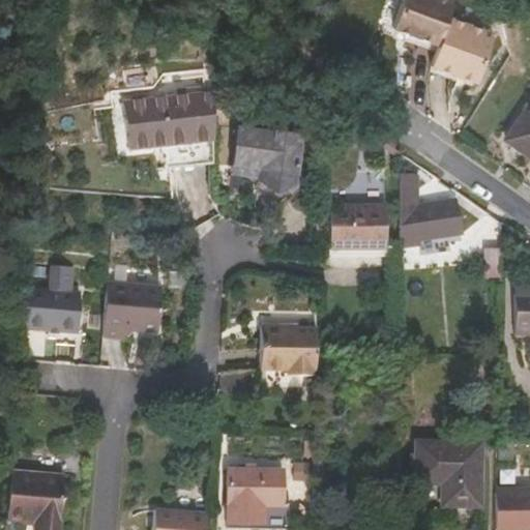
[(444,47),(453,18),(459,2),(452,0),(409,0),(399,32),(444,47)]
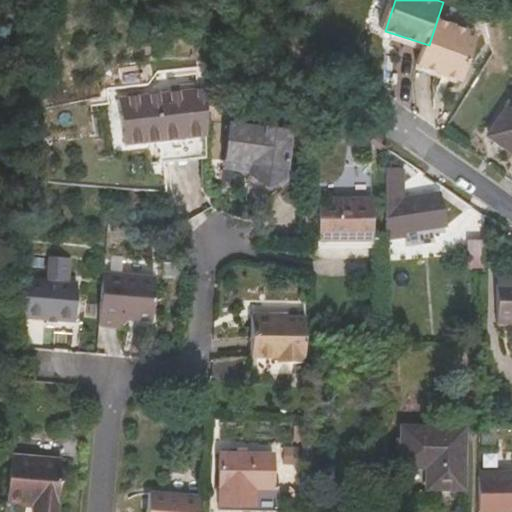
[(482,31),(438,17),(429,45),(423,65),(467,79),(482,31)]
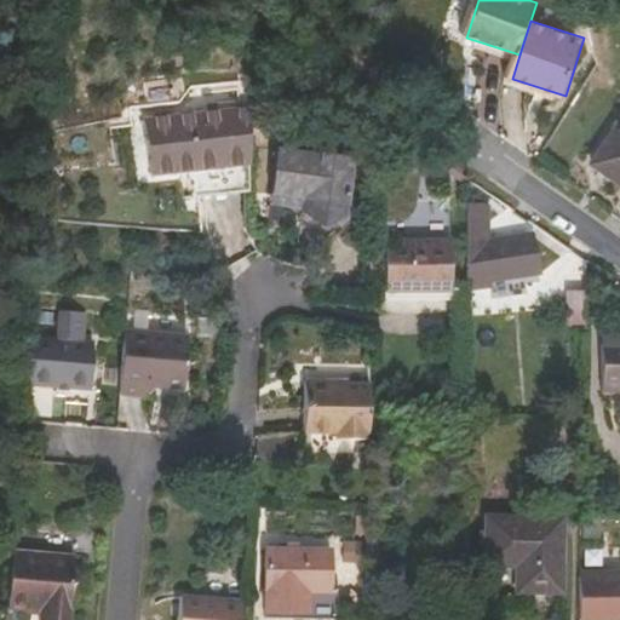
[(151,161),(199,162),(247,162),(247,108),(153,108),(151,161)]
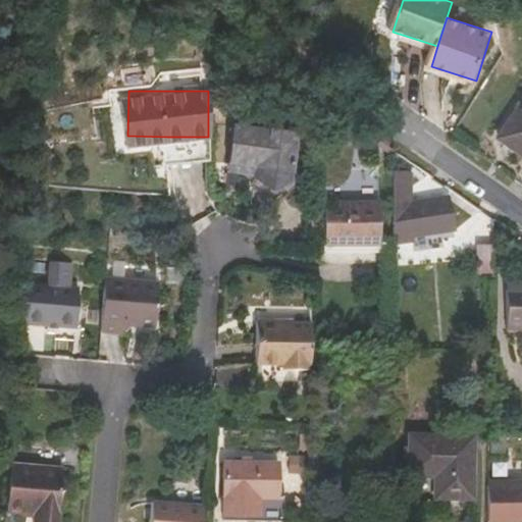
[(521,105),(501,136),(514,146),(517,143),(521,146),(521,105)]
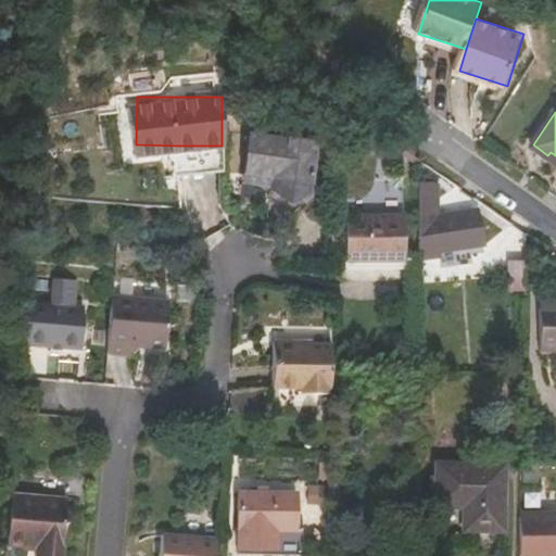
[(268,184),(263,214),(285,218),(303,207),(314,141),(249,129),(241,171),(269,174),(268,184)]
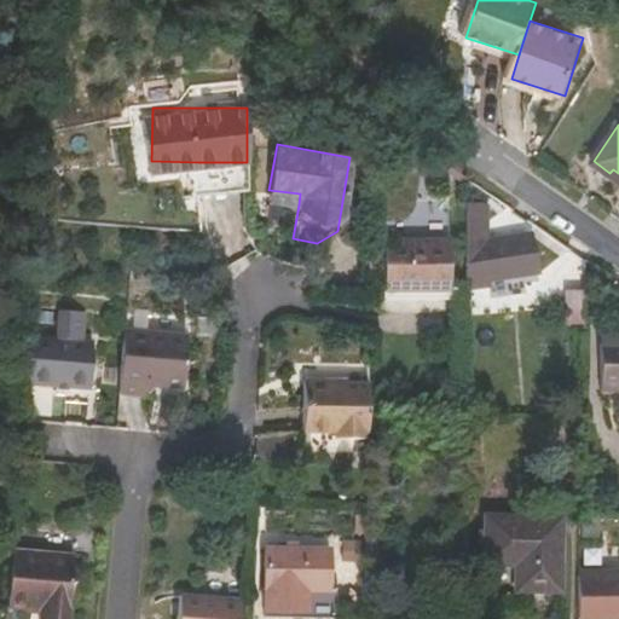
[(132,224),(198,230),(198,162),(151,161),(133,162),(132,224)]
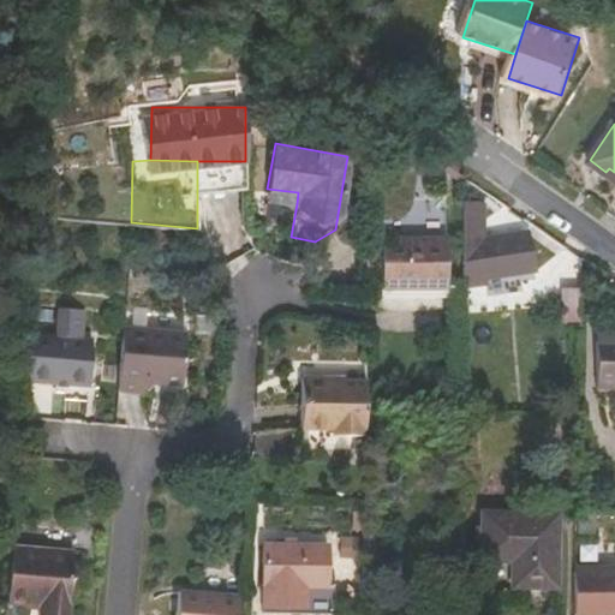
[(298,192),(267,189),(266,198),(297,203),(298,192)]
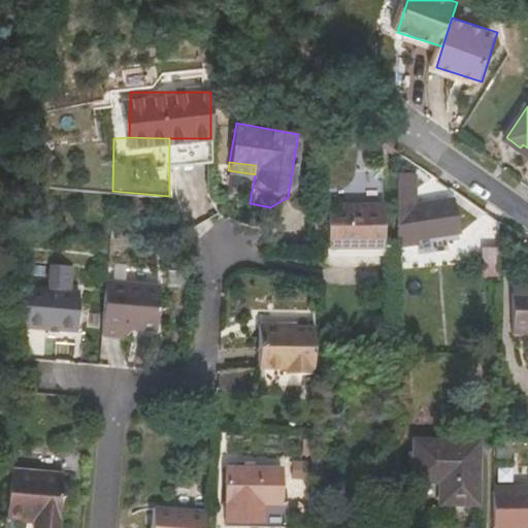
[(398,171),(397,243),(415,242),(415,236),(441,233),(458,231),(455,199),(416,198),(416,171),(398,171)]
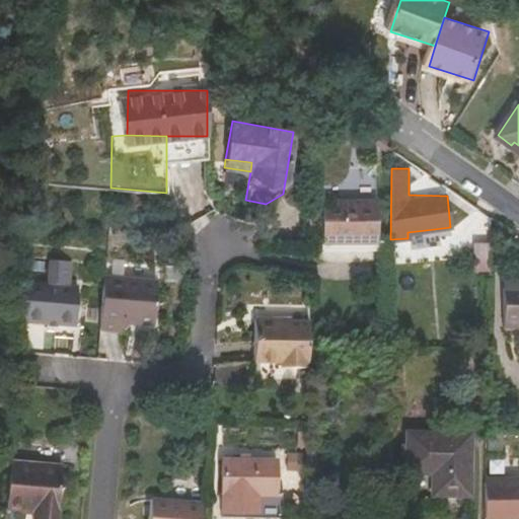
[(324,205),(324,236),(324,242),(376,242),(377,200),(324,199),(324,205)]
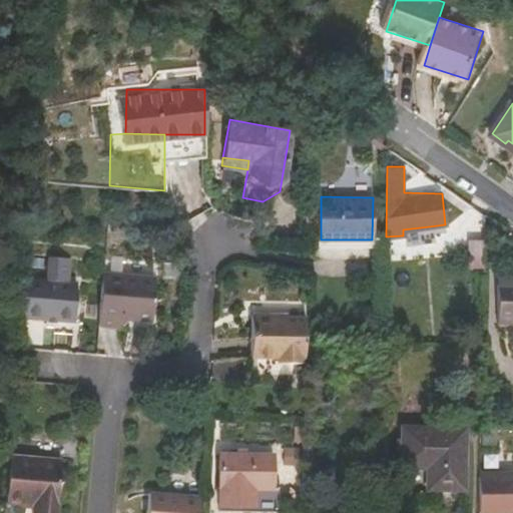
[(321,233),(321,202),(308,202),(307,233),(321,233)]
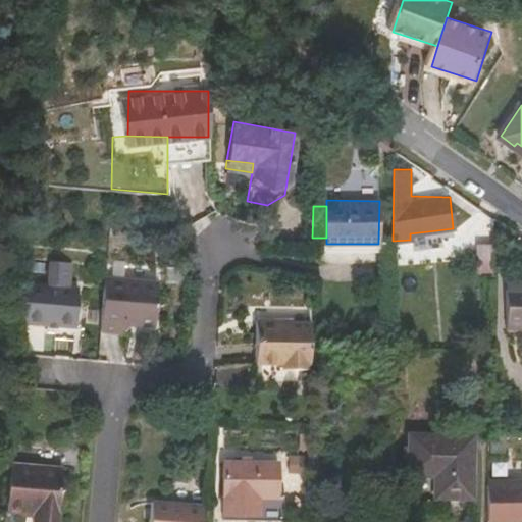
[(393,248),(436,245),(436,230),(410,233),(410,240),(393,241),(393,248)]
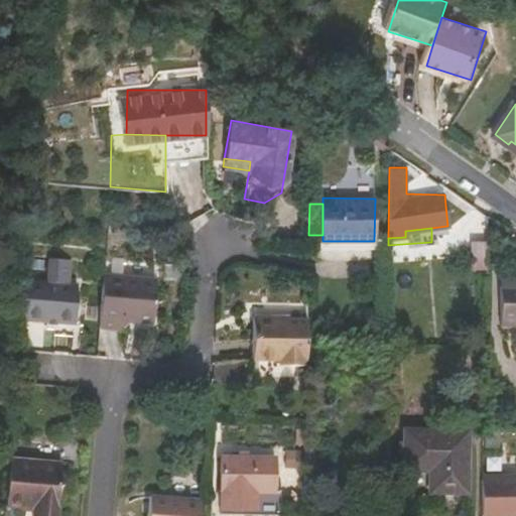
[(473,243),(472,269),(490,269),(491,243),(473,243)]
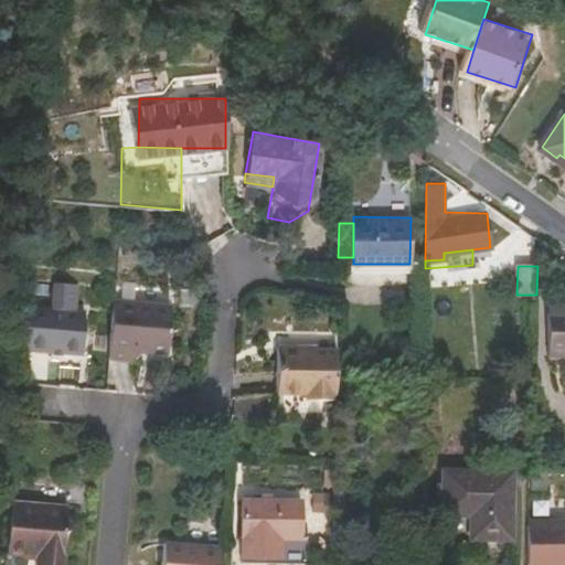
[(25,324),(23,348),(82,353),(86,307),(74,308),(76,283),(54,281),(53,305),(28,305),(25,324)]
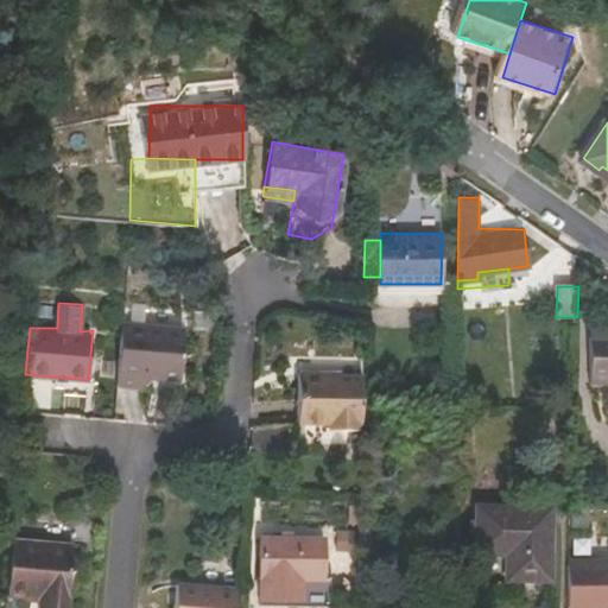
[(35,324),(55,325),(56,305),(36,304),(35,324)]
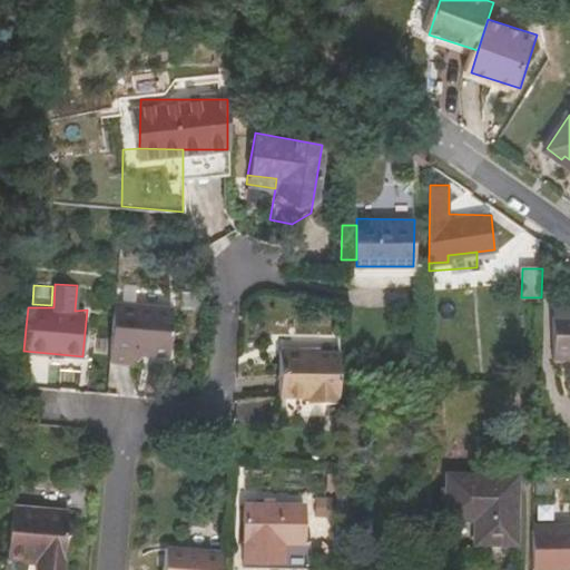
[(553,313),(569,313),(569,303),(554,303),(553,313)]
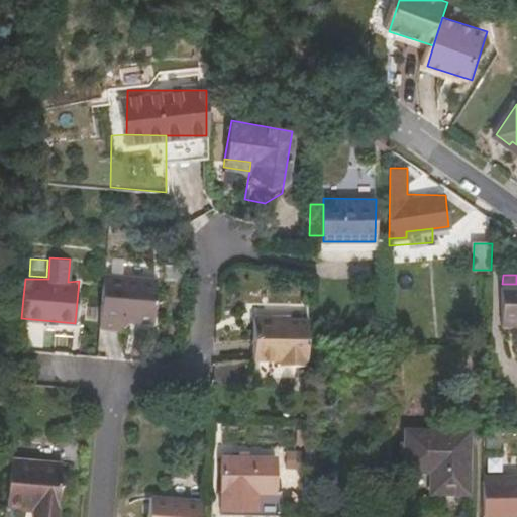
[(154,323),(158,280),(102,277),(99,328),(119,330),(130,322),(154,323)]
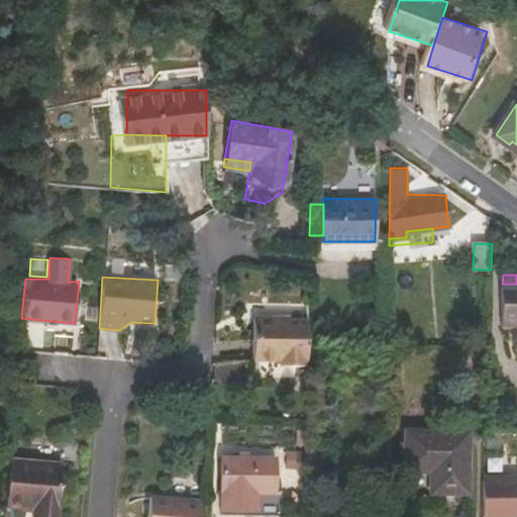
[(516,284),(502,284),(501,326),(516,326),(516,284)]
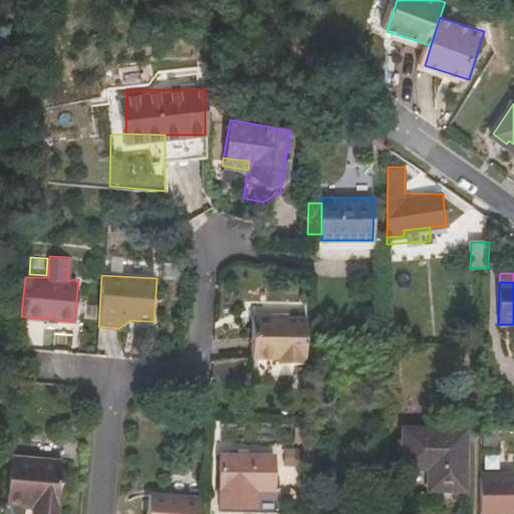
[(276,304),(255,304),(254,346),(280,347),(280,354),(303,354),(303,348),(307,348),(307,342),(307,309),(276,309),(276,304)]
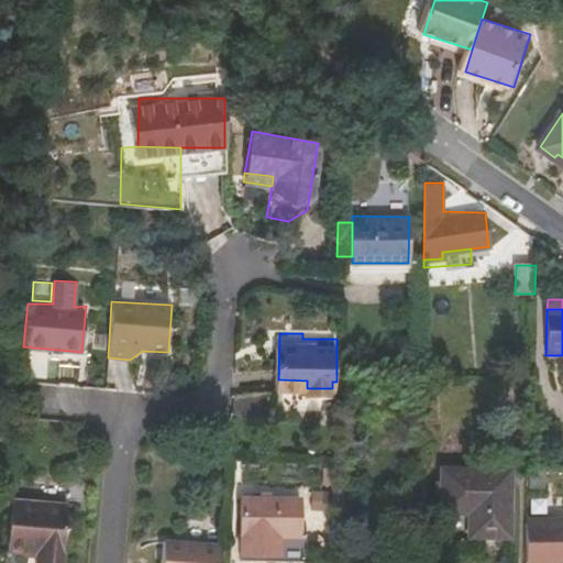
[(442,468),(441,534),(511,536),(512,471),(442,468)]
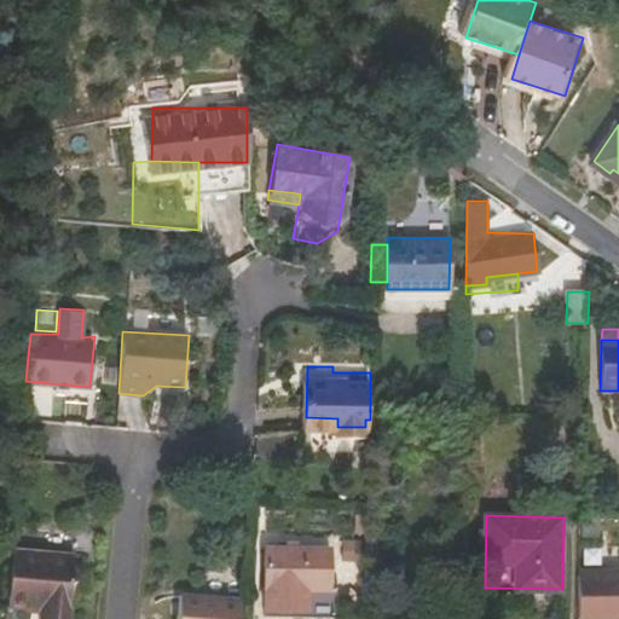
[(600,520),(583,519),(583,533),(600,533),(600,520)]
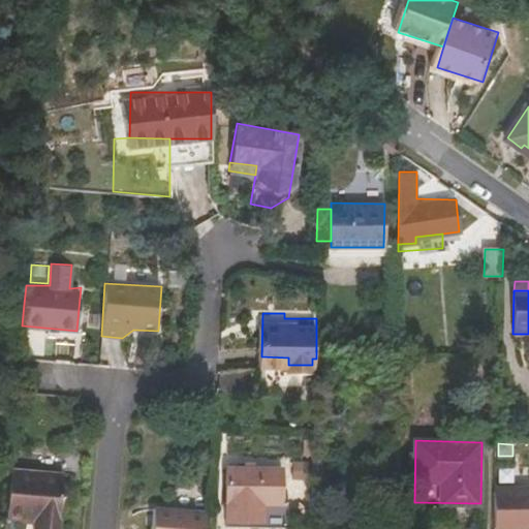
[(226,473),(228,509),(282,508),(281,472),(226,473)]
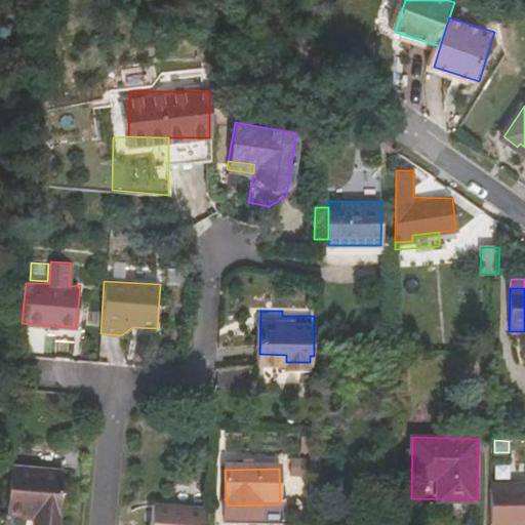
[(58,524),(63,474),(11,470),(7,517),(36,519),(35,524),(58,524)]
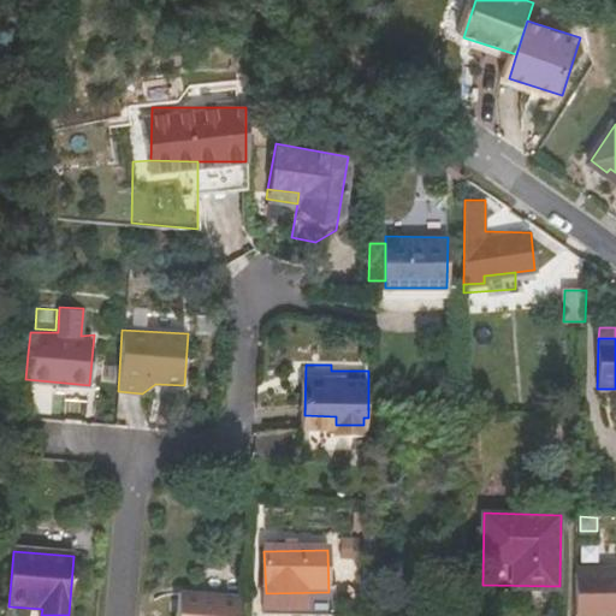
[(615,615),(615,574),(579,574),(580,608),(580,615),(615,615)]
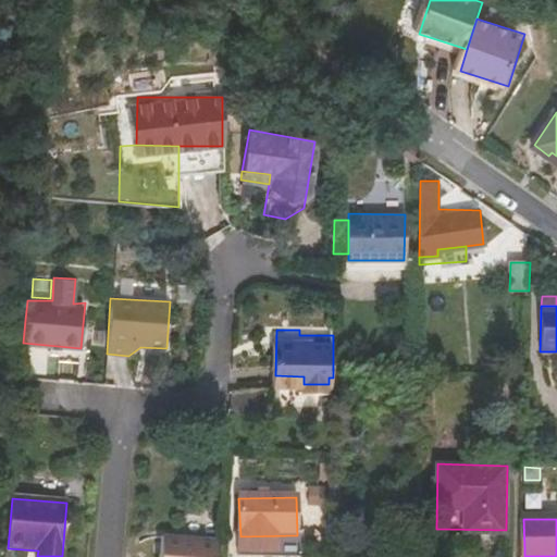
[(166,542),(164,556),(218,556),(219,544),(166,542)]
